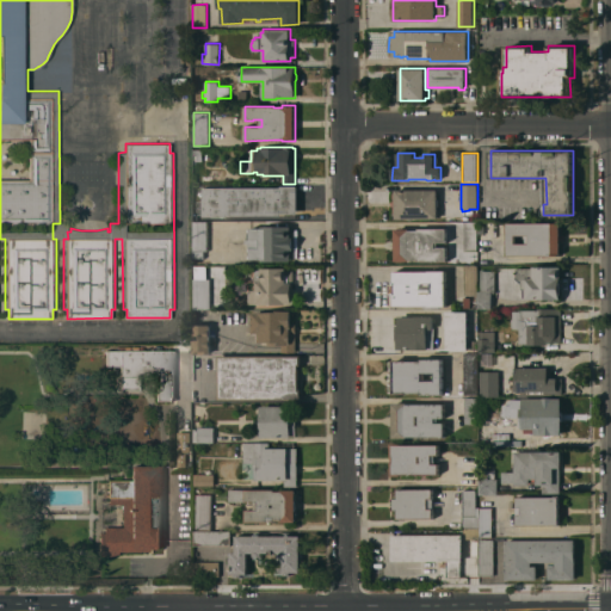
[(204,187),(281,187),(281,186),(298,186),(298,214),(282,214),(282,216),(228,216),(204,216),(204,187)]
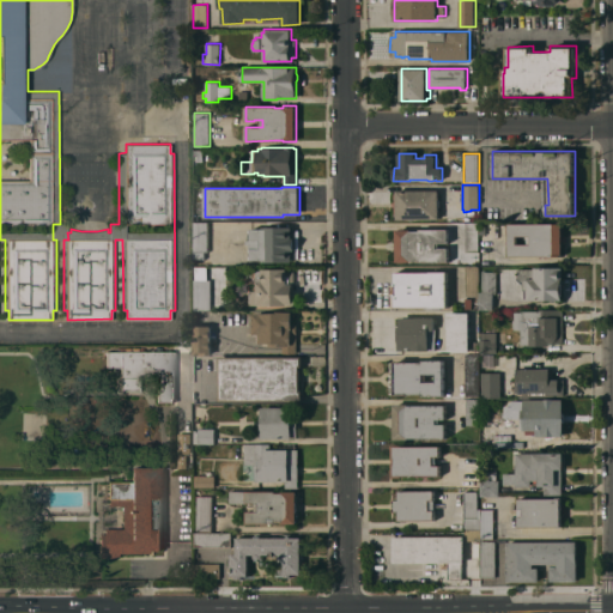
[(439,190),(439,200),(439,206),(439,219),(420,219),(417,220),(412,219),(408,219),(396,219),(396,190),(439,190)]
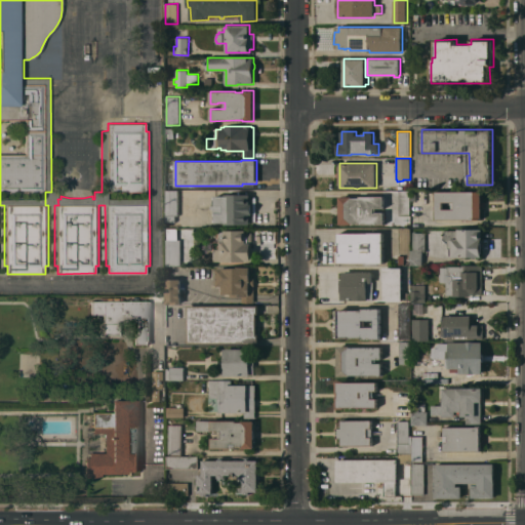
[(178,215),(175,215),(175,221),(166,223),(166,190),(178,190),(178,215)]
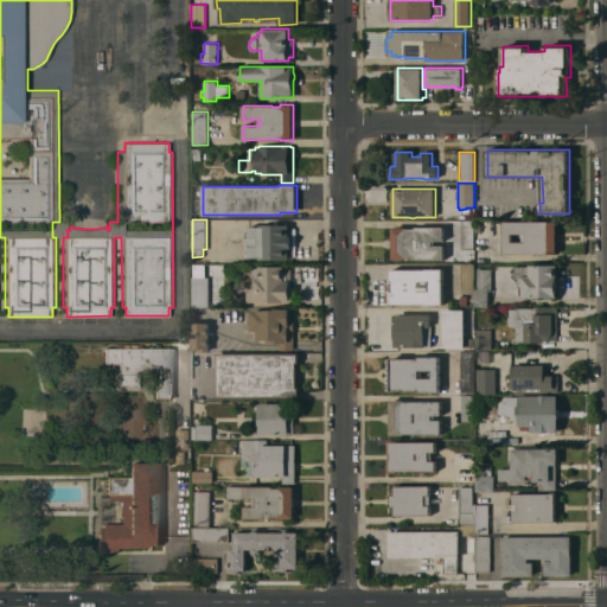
[(461,219),(474,219),(474,249),(461,249),(461,219)]
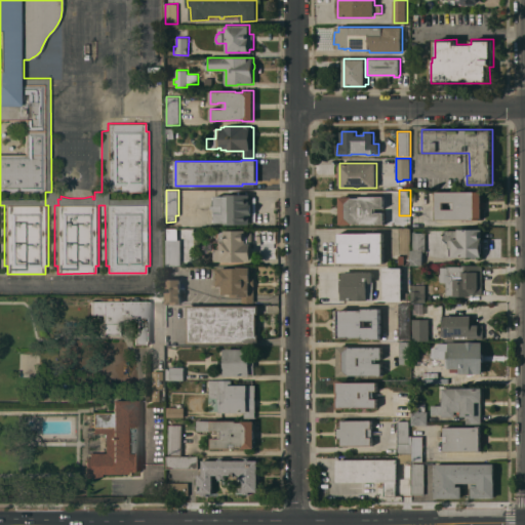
[(436,192),(481,191),(481,192),(482,192),(482,217),(481,217),(481,219),(436,219),(436,192)]
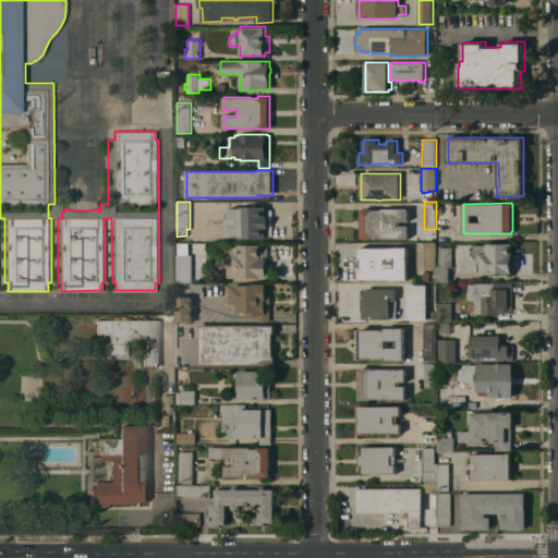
[(229,218),(229,211),(228,211),(228,208),(229,208),(240,208),(240,206),(266,206),(266,208),(270,208),(270,209),(273,209),(273,235),(270,235),(270,237),(266,237),(266,239),(240,239),(240,237),(229,237),(229,235),(228,235),(228,233),(229,233),(229,230),(228,230),(228,226),(227,226),(227,222),(226,222),(226,218),(229,218)]
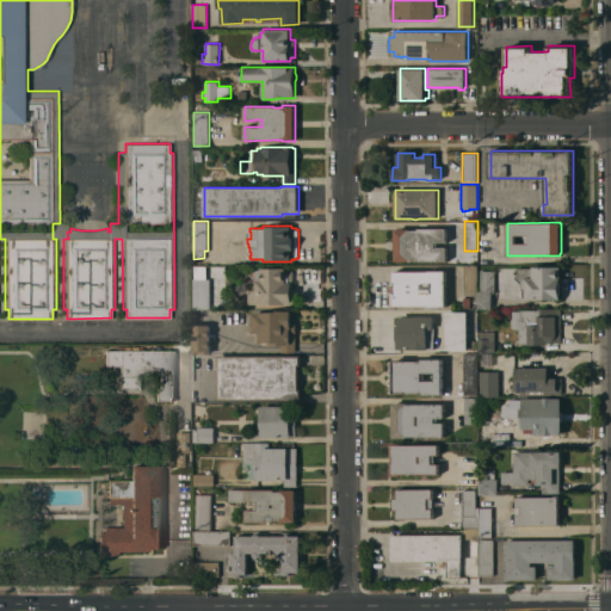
[(395,229),(411,229),(411,230),(419,230),(419,228),(446,228),(446,242),(438,242),(438,247),(446,247),(448,260),(419,261),(419,259),(411,260),(396,260),(395,229)]
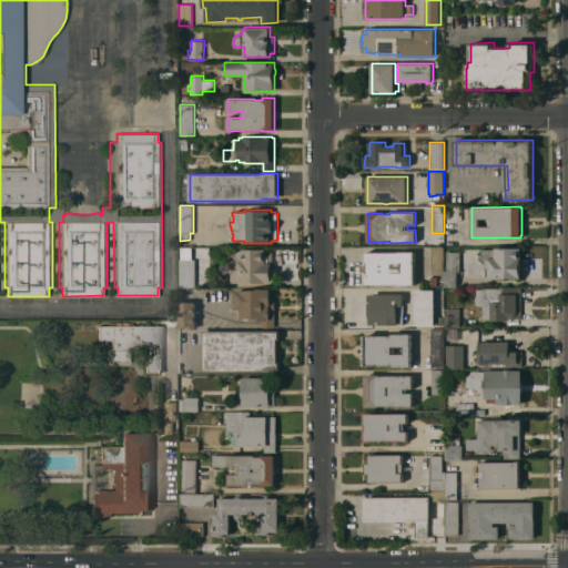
[(180,246),(192,246),(192,259),(195,259),(195,286),(180,286),(180,259),(180,246)]
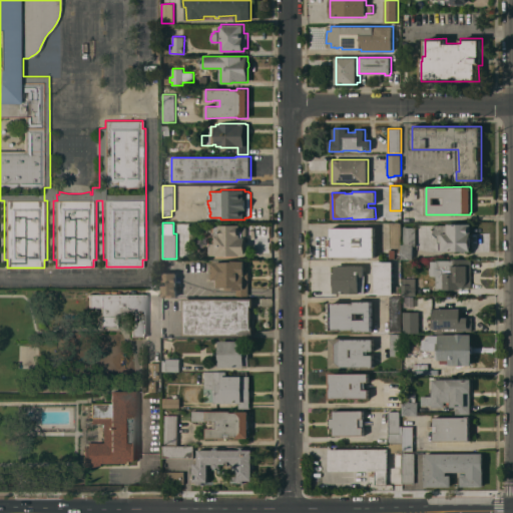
[(390,222),(401,222),(401,246),(391,246),(390,222)]
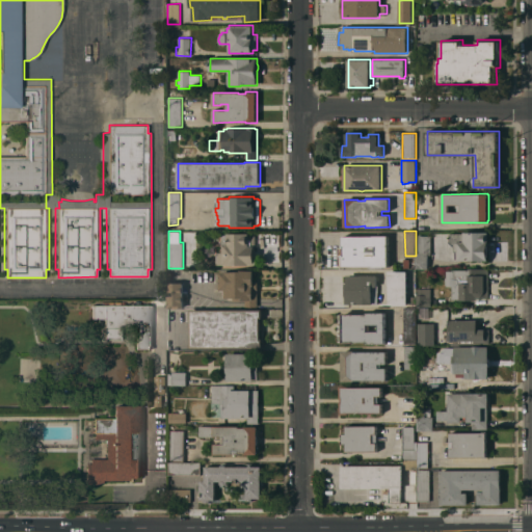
[(488,259),(481,260),(481,262),(479,262),(479,260),(472,260),(472,261),(470,261),(457,261),(457,259),(456,259),(456,251),(453,251),(453,247),(454,247),(454,246),(452,246),(448,242),(437,241),(437,232),(450,232),(450,234),(451,234),(451,233),(463,233),(463,232),(488,232),(488,259)]
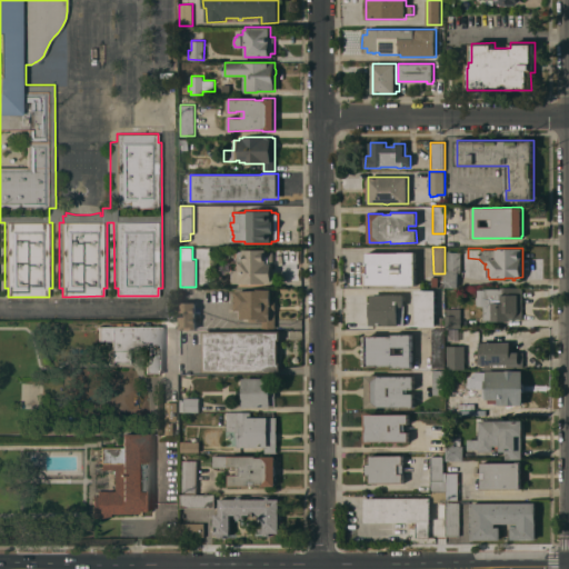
[(267,249),(267,252),(273,251),(273,271),(272,271),(272,282),(267,282),(267,283),(245,283),(245,282),(235,282),(235,277),(231,277),(231,271),(233,271),(233,270),(239,270),(239,262),(238,262),(238,259),(237,259),(237,256),(238,256),(238,251),(243,251),(243,249),(267,249)]
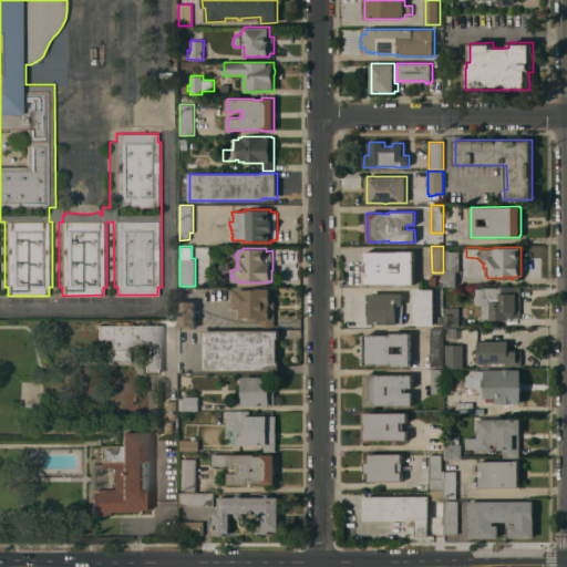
[(414,250),(414,284),(399,284),(366,284),(366,271),(361,271),(360,264),(366,264),(366,251),(414,250)]
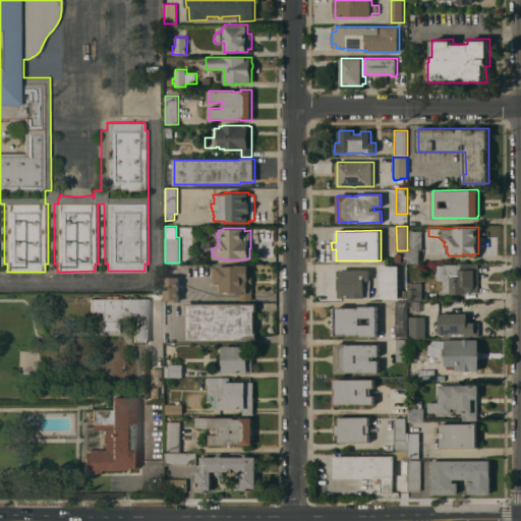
[(422,249),(419,249),(419,252),(420,252),(420,263),(419,263),(408,263),(408,248),(410,248),(410,231),(422,231),(422,249)]
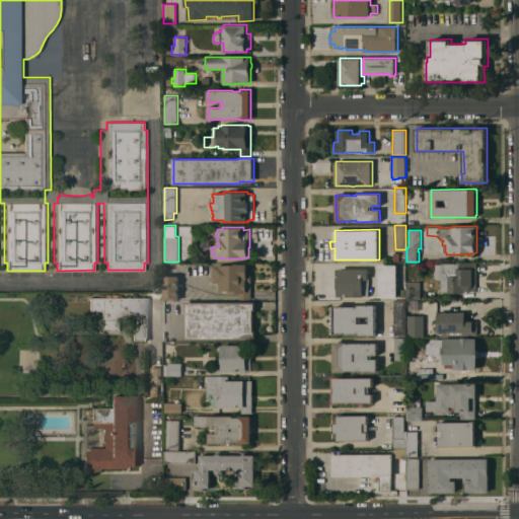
[(442,288),(441,288),(441,285),(442,285),(442,282),(439,282),(439,281),(437,281),(437,278),(436,278),(436,271),(437,271),(437,264),(442,264),(442,263),(456,263),(456,262),(476,263),(476,290),(469,290),(469,292),(467,292),(467,291),(464,291),(464,293),(447,293),(447,291),(442,291),(442,288)]
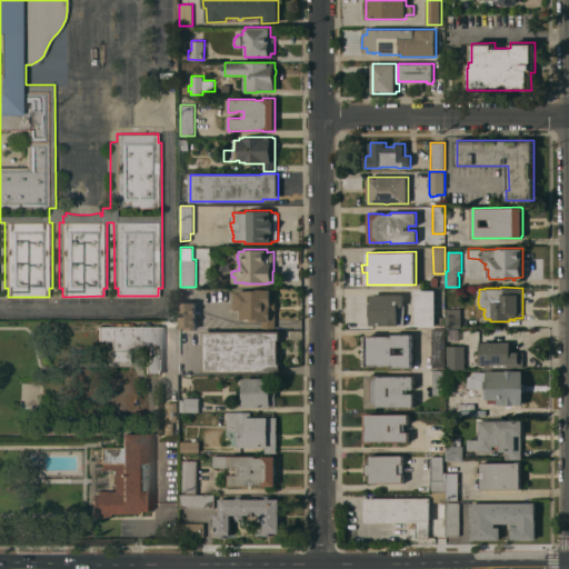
[(250,291),(250,289),(271,289),(271,301),(276,301),(276,327),(262,327),(262,320),(250,320),(250,318),(241,318),(241,310),(236,310),(236,291),(250,291)]
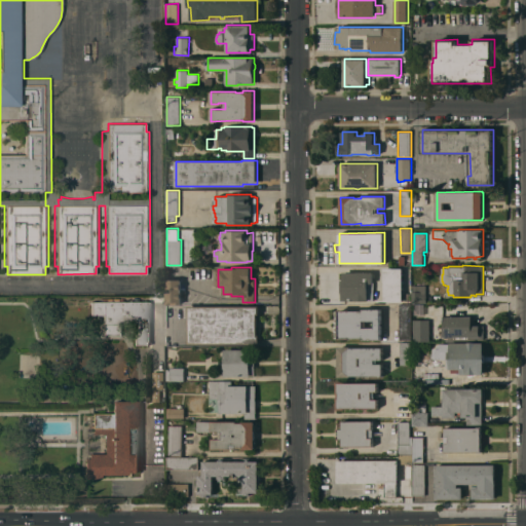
[(384,301),(384,282),(383,282),(383,268),(403,268),(403,301),(384,301)]
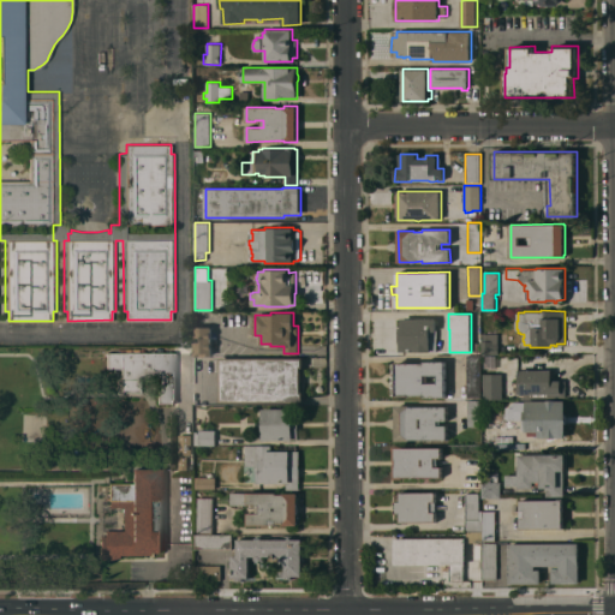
[(436,332),(431,332),(430,352),(400,351),(400,344),(396,344),(396,326),(395,326),(396,317),(436,318),(436,332)]
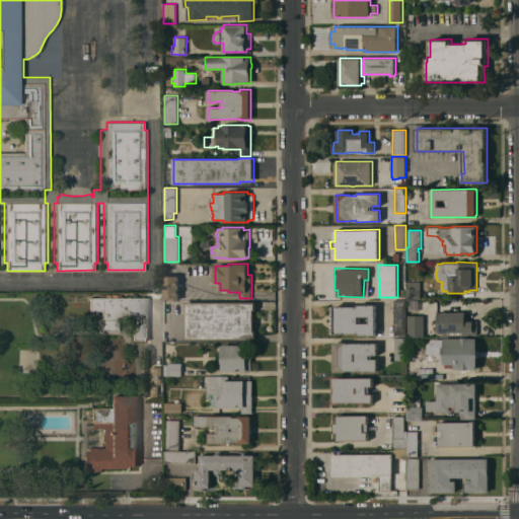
[(164,300),(164,276),(178,276),(178,300),(164,300)]
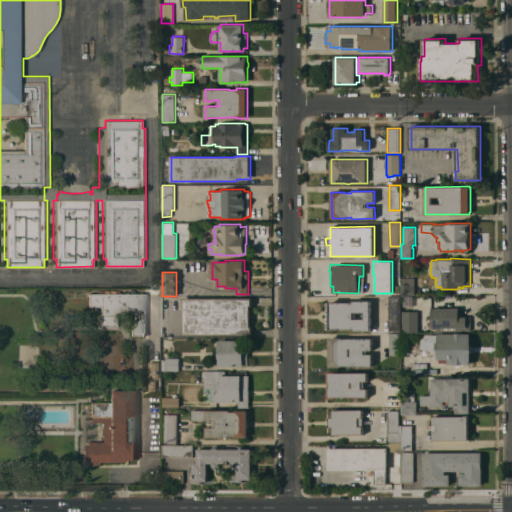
[(401,283),(401,277),(415,277),(414,287),(415,287),(415,295),(409,295),(401,295),(401,283)]
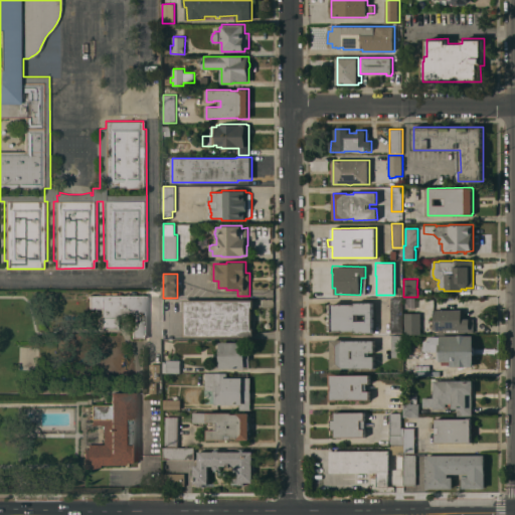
[(146,296),(148,296),(148,298),(147,298),(147,335),(149,334),(149,337),(133,337),(133,318),(119,318),(119,328),(102,328),(102,308),(90,308),(90,295),(99,295),(99,292),(110,292),(110,295),(112,295),(112,292),(117,292),(117,295),(131,295),(131,292),(137,292),(137,295),(146,295),(146,296)]
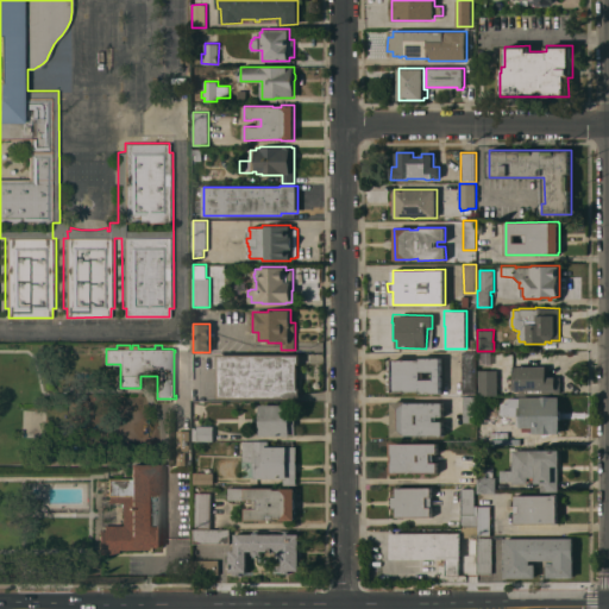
[(463,352),(476,352),(477,393),(463,393),(463,352)]
